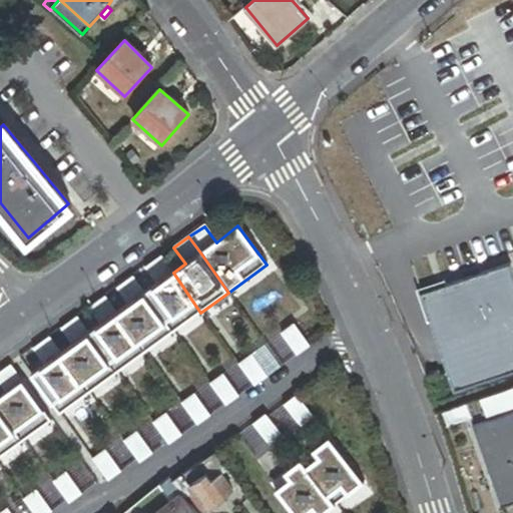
[(160,255),(143,268),(155,286),(173,273),(160,255)]
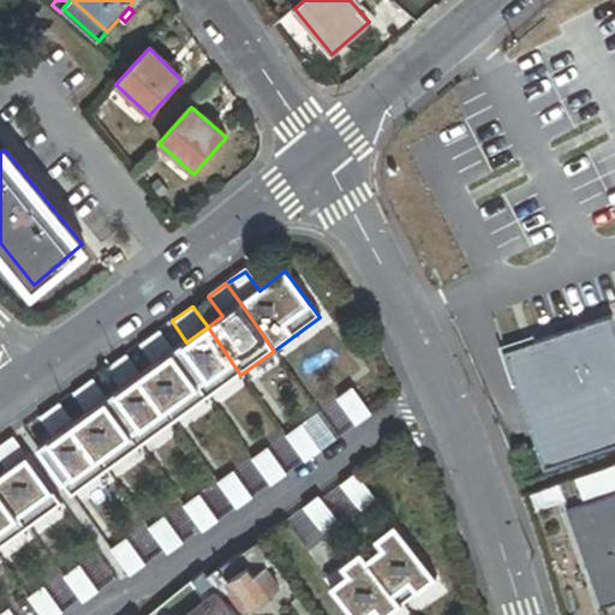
[(614,445),(614,316),(508,352),(547,467),(614,445)]
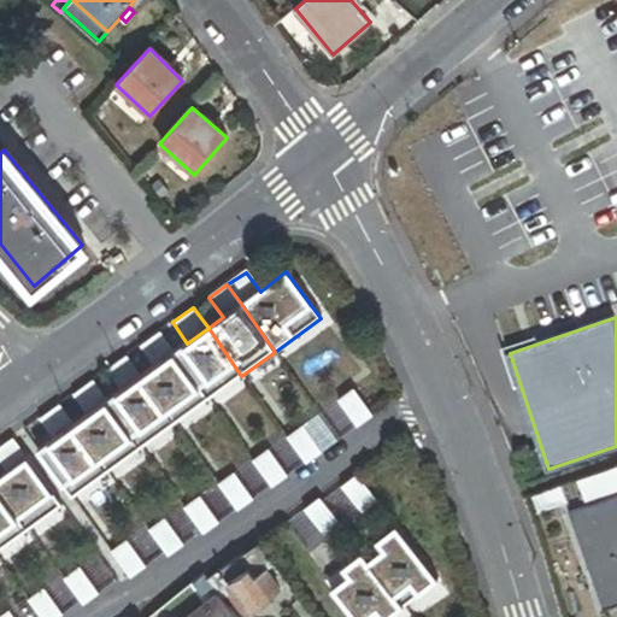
[(241,376),(209,328),(174,353),(207,400),(241,376)]
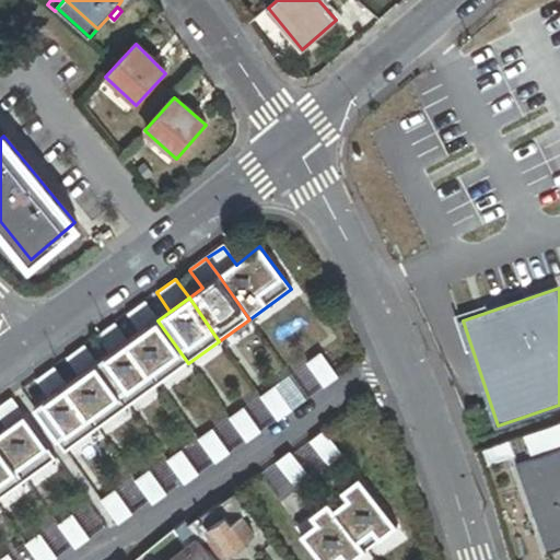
[(158,321),(144,301),(126,315),(139,334),(158,321)]
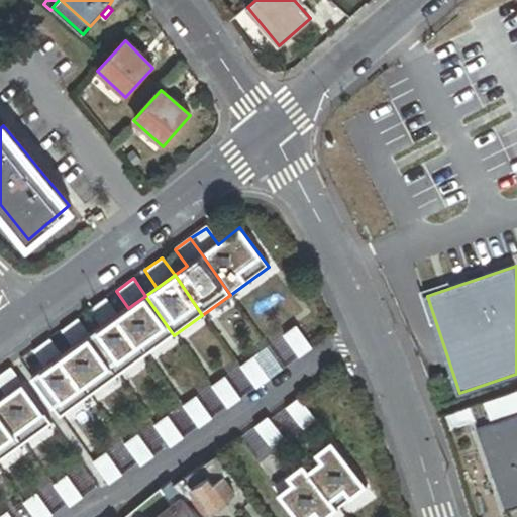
[(145,356),(174,335),(145,296),(118,316),(145,356)]
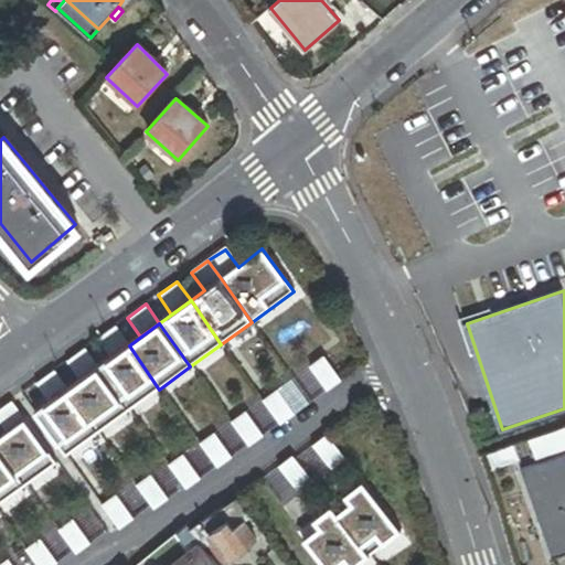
[(96,340),(109,359),(98,368),(129,412),(159,390),(129,345),(115,326),(96,340)]
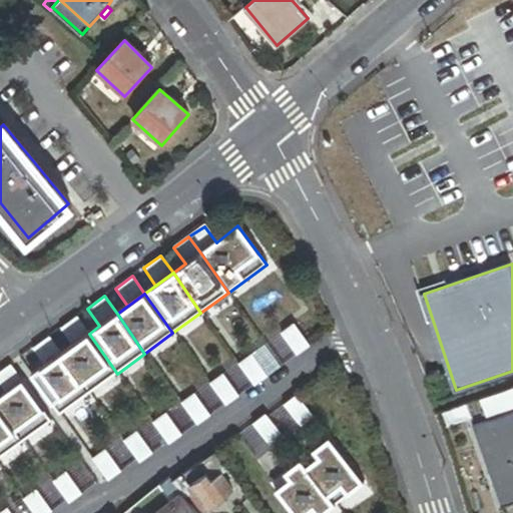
[(117,374),(89,334),(76,317),(59,329),(72,346),(61,354),(89,394),(117,374)]
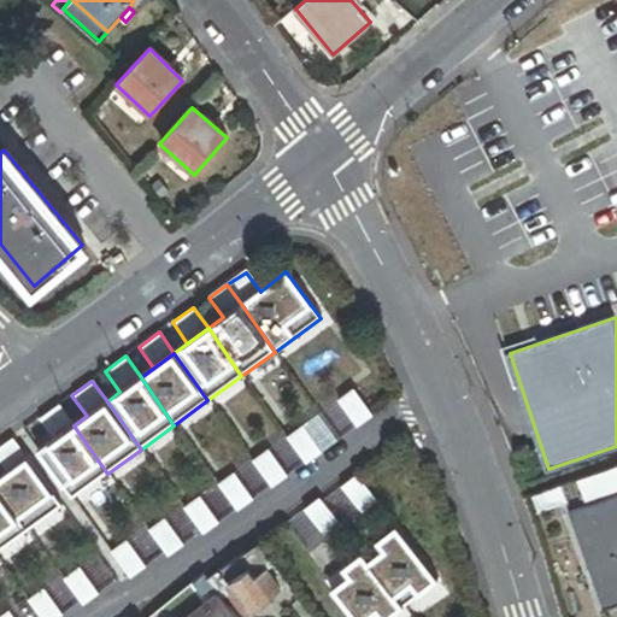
[(338,403),(357,429),(372,417),(353,392),(338,403)]
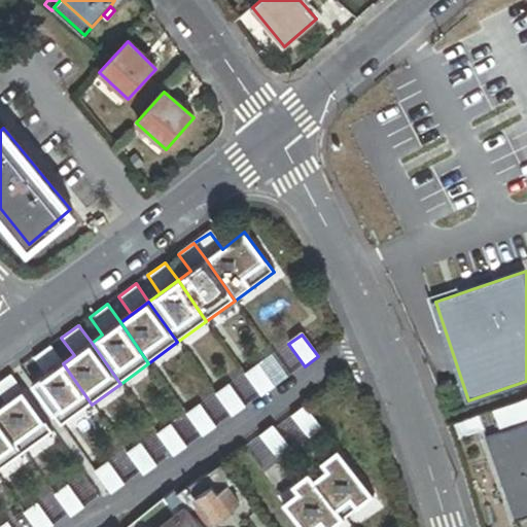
[(92,405),(63,363),(49,346),(33,358),(45,376),(32,385),(62,426),(92,405)]
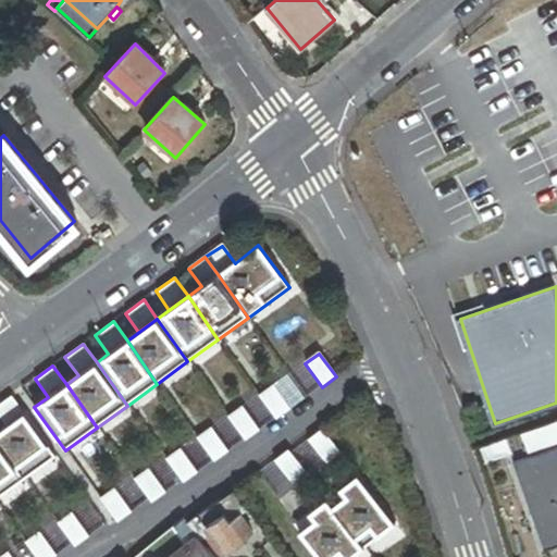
[(259,396),(276,420),(291,410),(273,386),(259,396)]
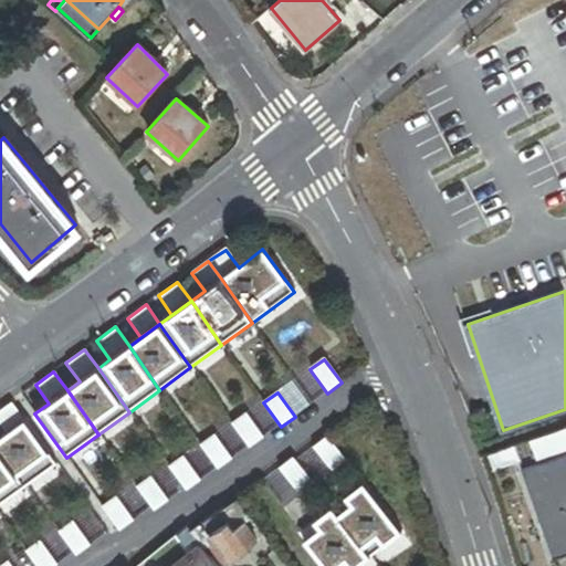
[(58,464),(25,420),(11,402),(0,410),(0,423),(7,433),(0,438),(0,452),(24,488),(58,464)]
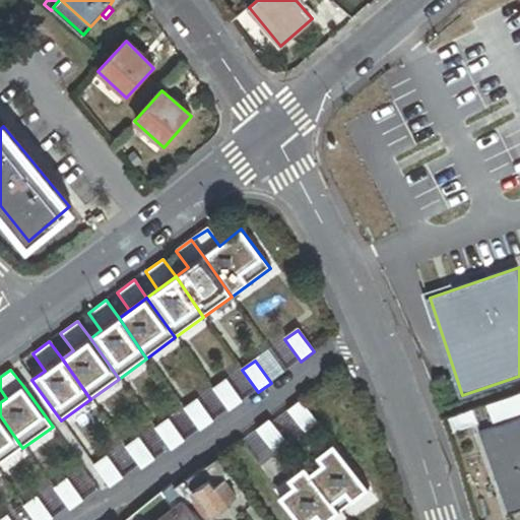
[(212,390),(229,412),(242,402),(225,380),(212,390)]
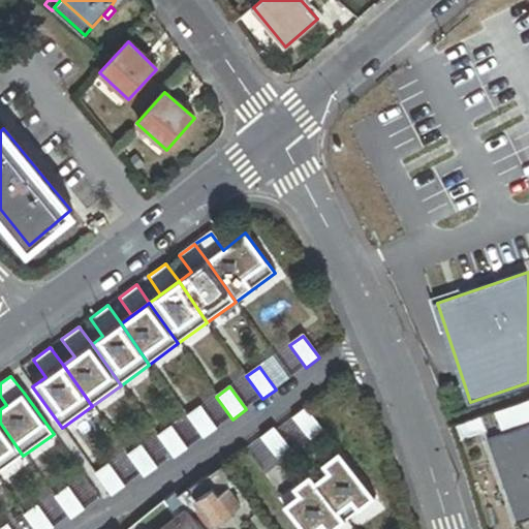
[(528,402),(506,409),(512,428),(528,421),(528,402)]
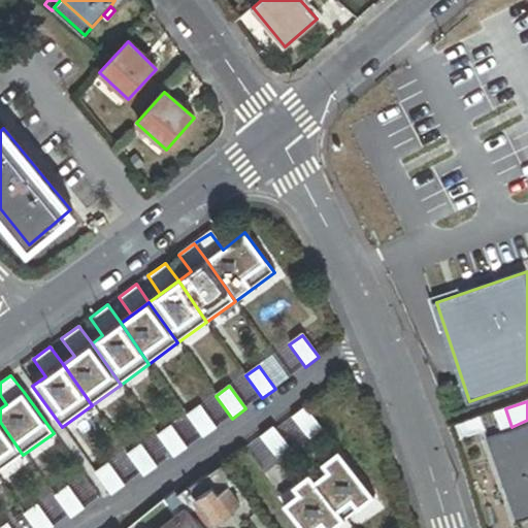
[(187,416),(203,438),(217,429),(200,406),(187,416)]
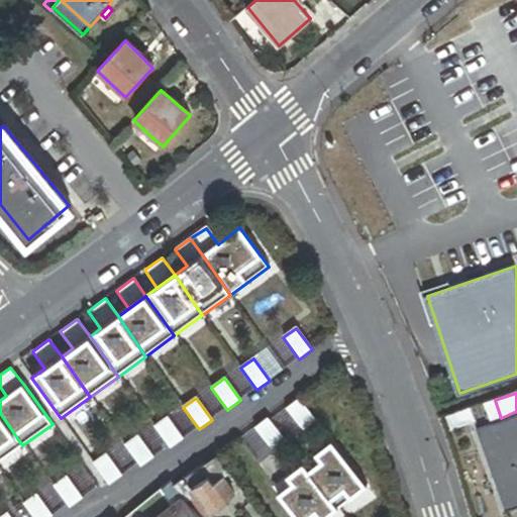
[(286,409),(302,431),(315,421),(298,400),(286,409)]
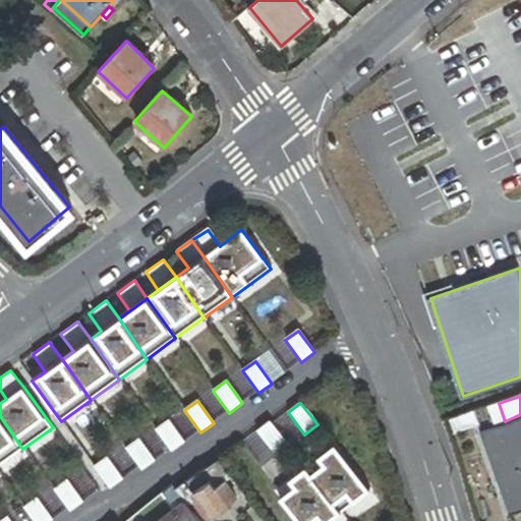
[(0,465),(22,449),(0,416),(0,465)]
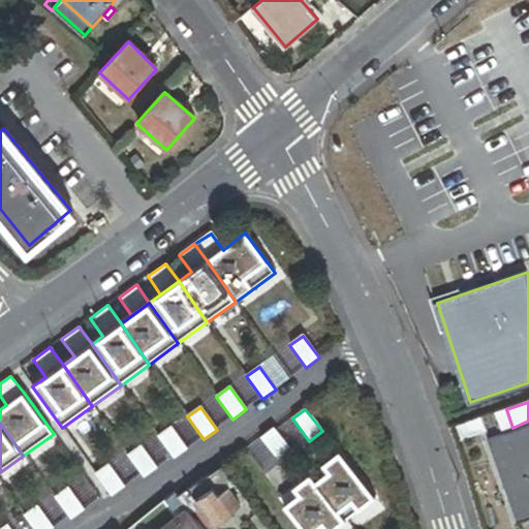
[(528,426),(489,441),(519,522),(528,518),(528,426)]
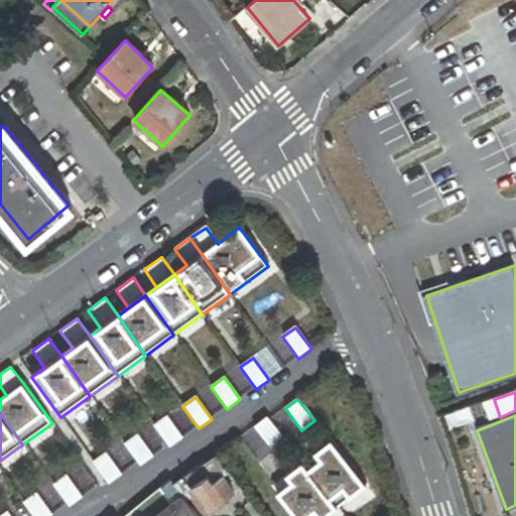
[(153,425),(169,448),(182,438),(166,416),(153,425)]
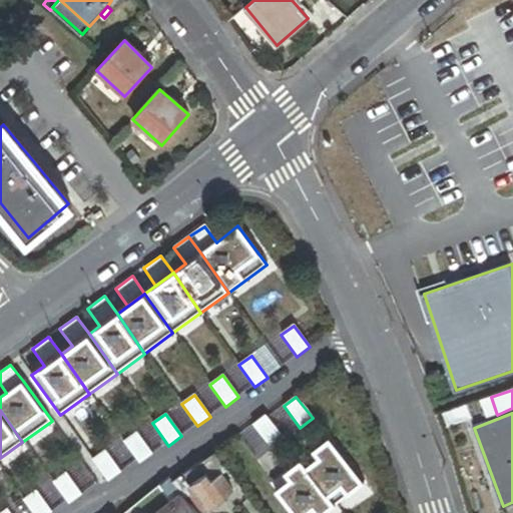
[(266,415),(252,425),(270,447),(282,437),(266,415)]
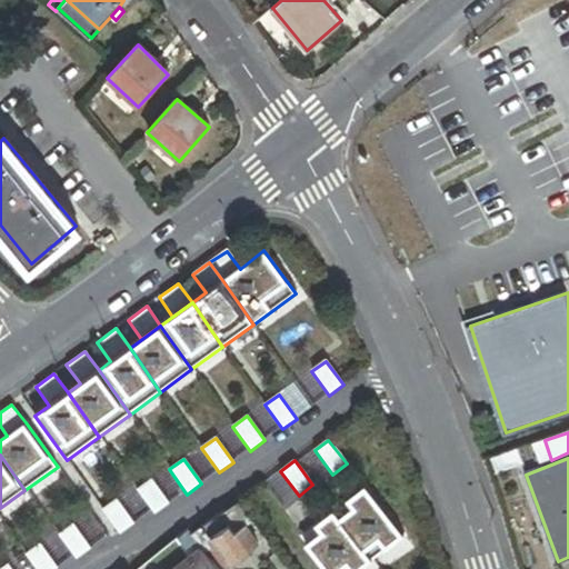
[(137,490),(155,515),(169,503),(151,479),(137,490)]
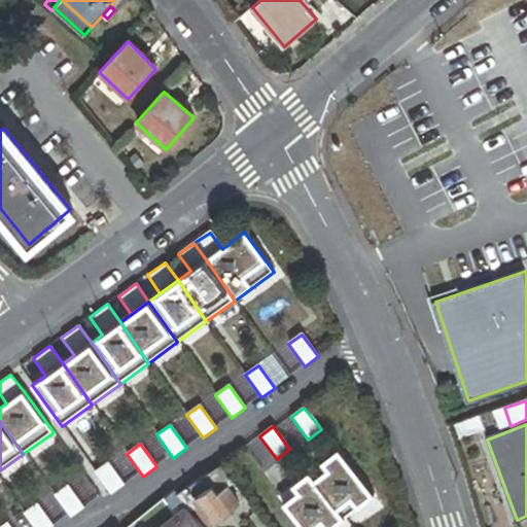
[(338,450),(320,463),(325,470),(314,480),(312,481),(343,520),(374,496),(338,450)]
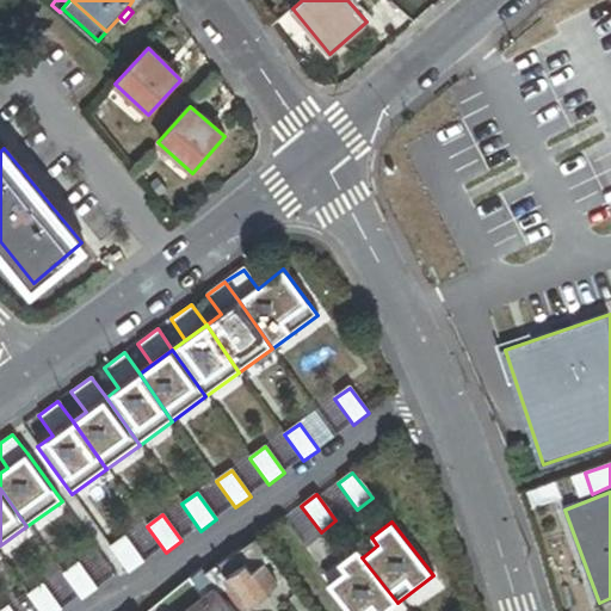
[(110,548),(129,574),(144,562),(125,537),(110,548)]
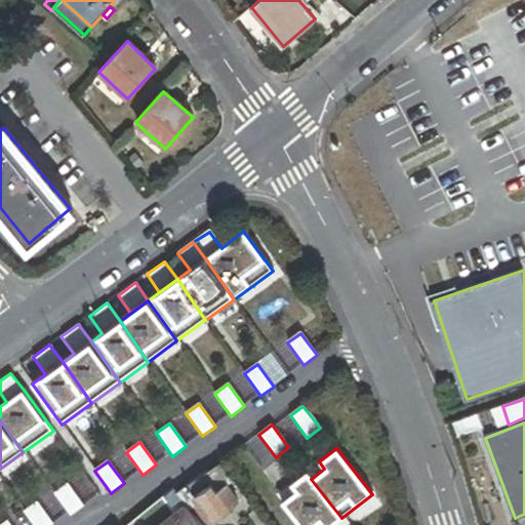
[(221,462),(206,473),(213,482),(216,486),(221,482),(225,486),(229,483),(234,480),(221,462)]
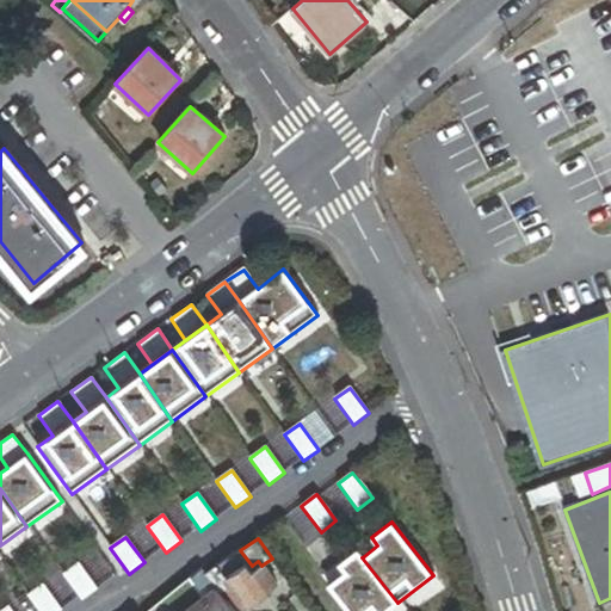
[(327,585),(346,610),(387,610),(397,603),(362,557),(364,556),(358,549),(338,565),(344,572),(327,585)]
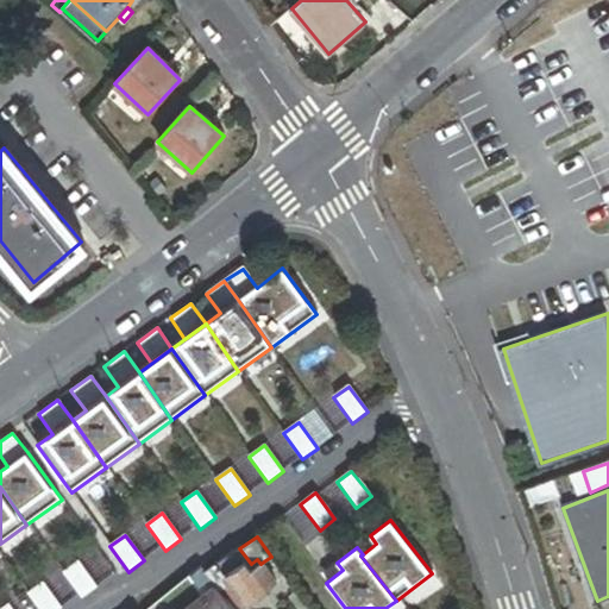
[(239,548),(221,559),(230,571),(248,559),(239,548)]
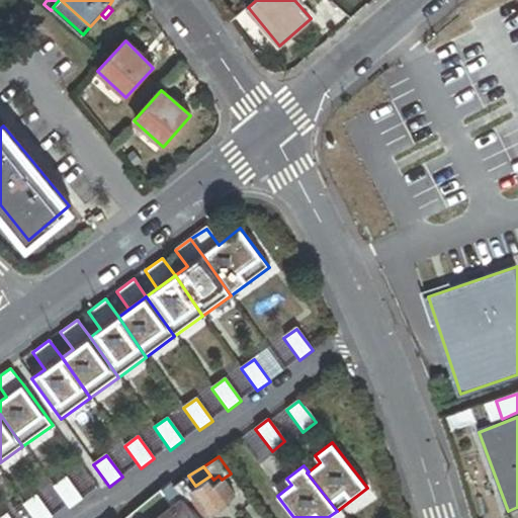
[(188,476),(175,485),(181,494),(188,503),(196,497),(200,494),(195,486),(188,476)]
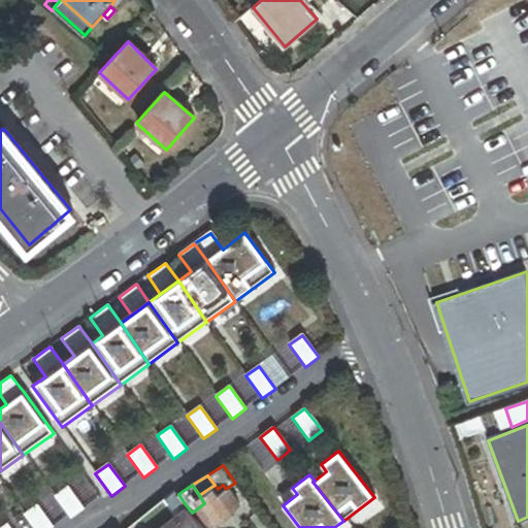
[(215,485),(199,495),(204,503),(220,493),(218,489),(215,485)]
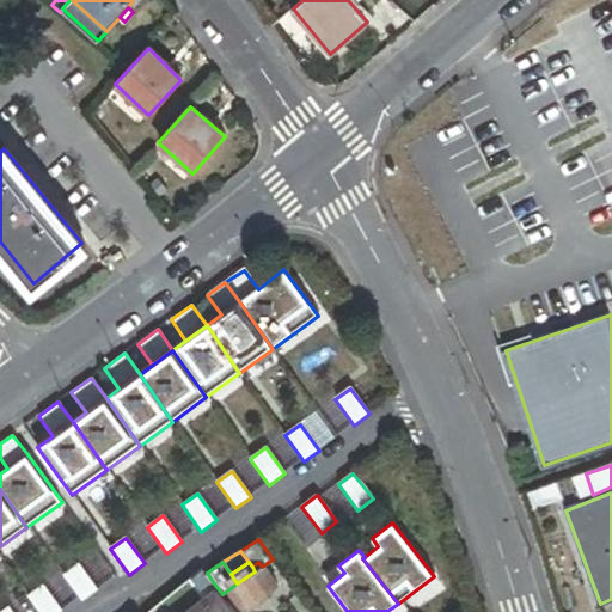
[(237,583),(232,587),(245,607),(280,582),(267,563),(262,567),(255,571),(237,583)]
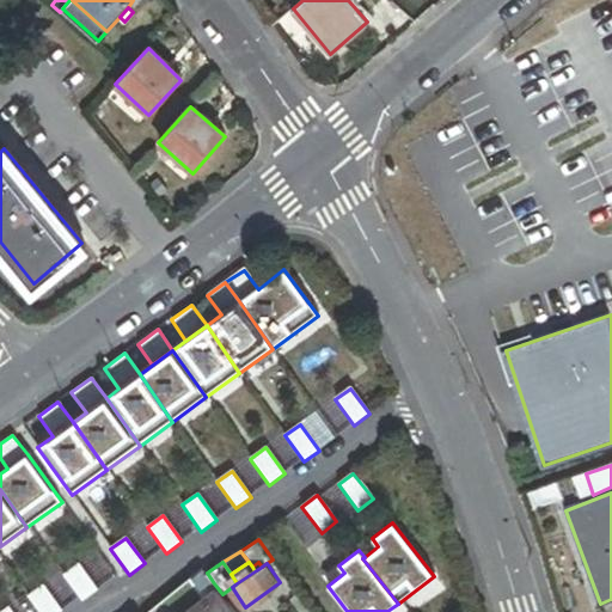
[(63,575),(83,601),(98,591),(79,564),(63,575)]
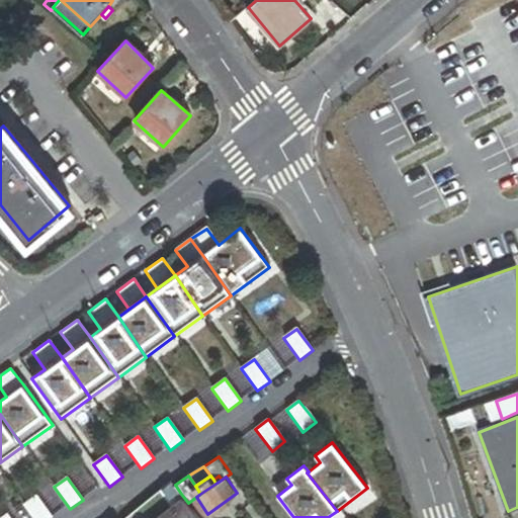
[(23,505),(32,517),(52,517),(53,517),(36,495),(23,505)]
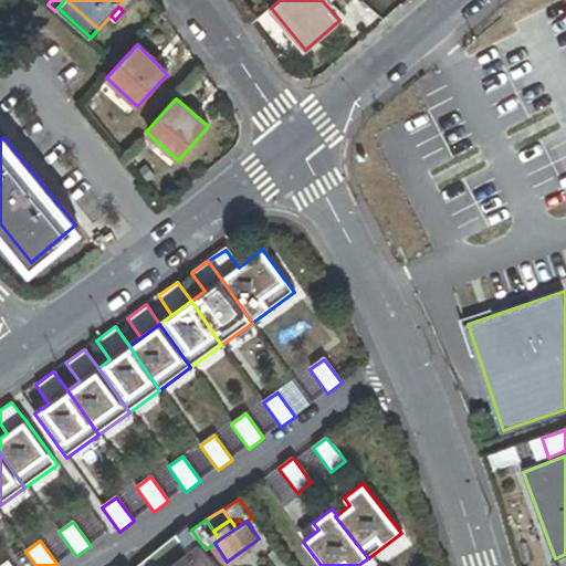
[(218,565),(201,544),(171,565),(218,565)]
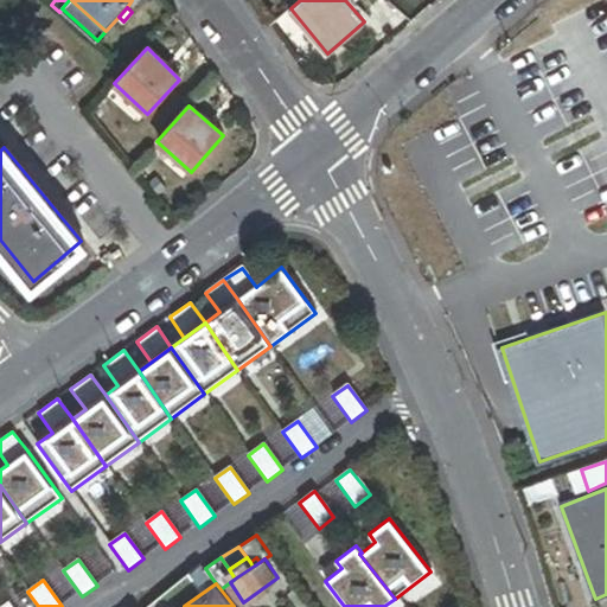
[(299,606),(311,606),(298,589),(291,595),(299,606)]
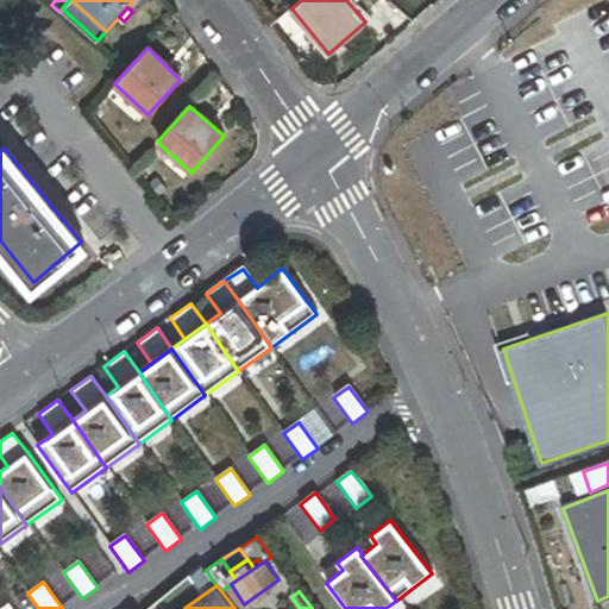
All buildings are outlined.
